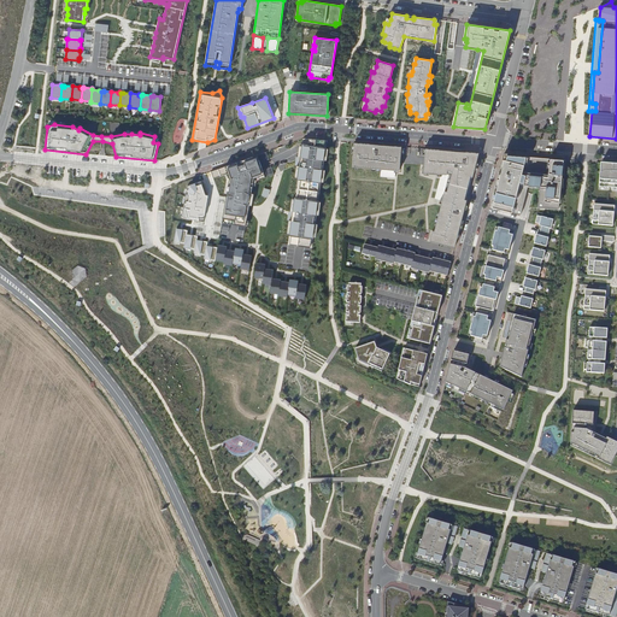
[(289,234),(288,245),(312,248),(313,238),(316,224),(317,215),(318,201),(322,182),(323,170),(324,160),(325,148),(327,141),(305,139),(303,140),(301,146),(300,158),(298,157),(297,157),(295,165),(297,165),(299,166),(298,177),(294,199),(293,212),(291,212),(289,212),(288,221),(289,221),(292,221),(289,234)]
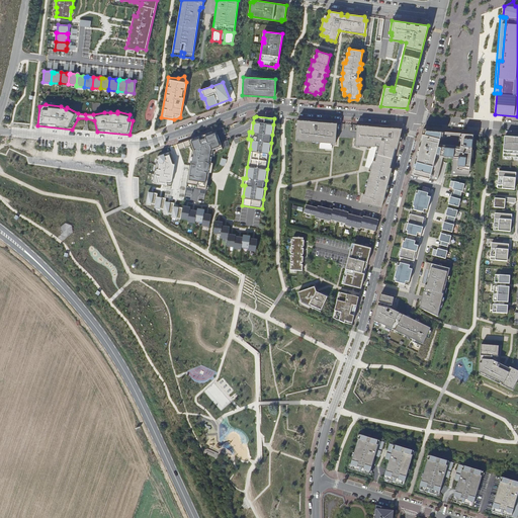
[(336,143),(337,130),(337,123),(297,119),(295,140),(320,142),(320,148),(332,149),(332,143),(336,143)]
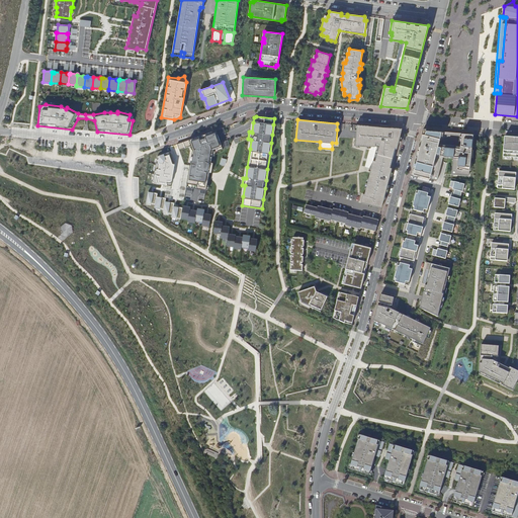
[(381,207),(402,128),(357,124),(355,145),(370,146),(365,167),(371,168),(364,194),(363,193),(361,201),(381,207)]
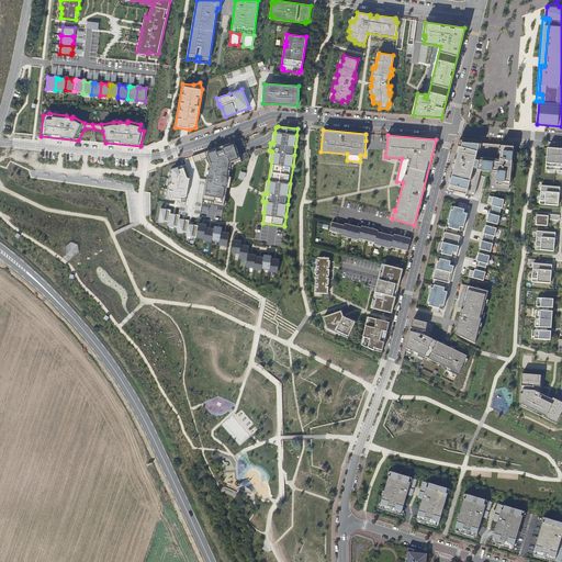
[(235,142),(237,148),(245,145),(243,138),(235,142)]
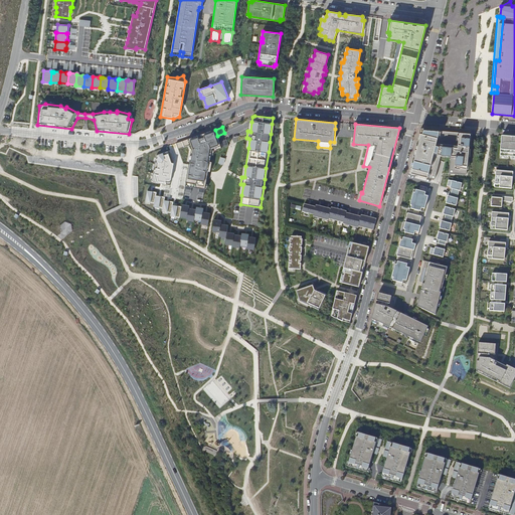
[(215,130),(176,143),(178,149),(188,146),(190,145),(191,150),(189,161),(185,186),(192,187),(198,188),(205,189),(206,184),(208,171),(210,161),(211,155),(211,152),(214,151),(221,148),(219,142),(217,136),(215,130)]
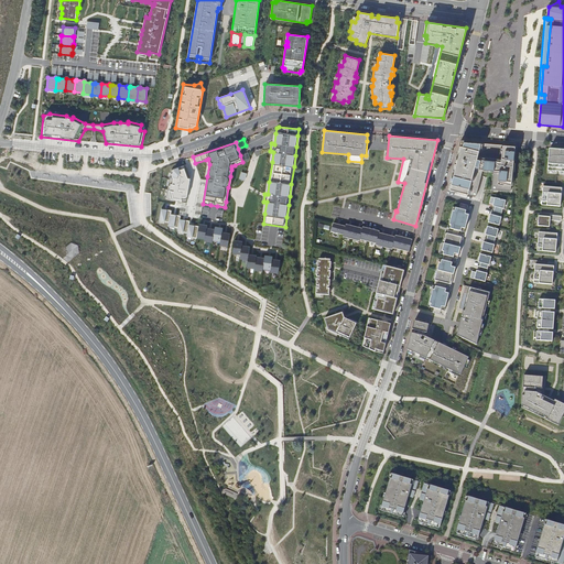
[(454,172),(449,190),(476,196),(483,170),(494,171),(491,190),(511,192),(516,147),(464,142),(461,149),(458,156),(456,156),(453,172),(454,172)]
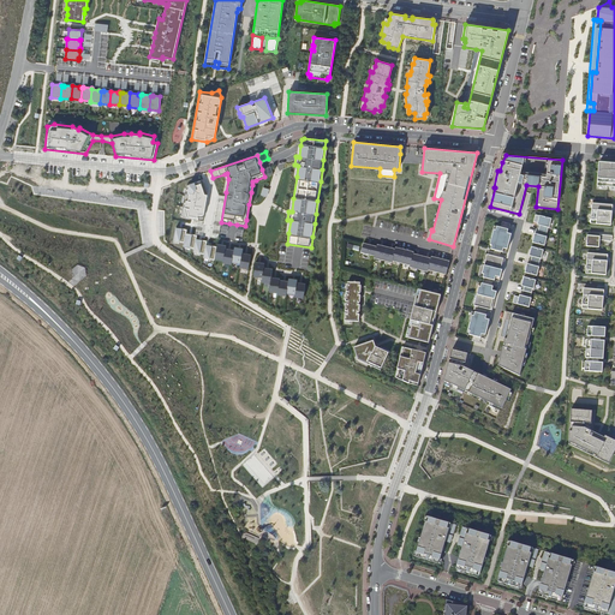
[(614,163),(599,162),(597,186),(614,186),(614,163)]
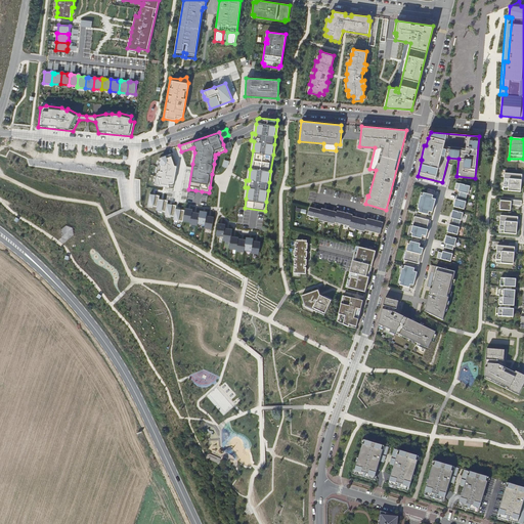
[(230,142),(223,144),(225,150),(232,148),(230,142)]
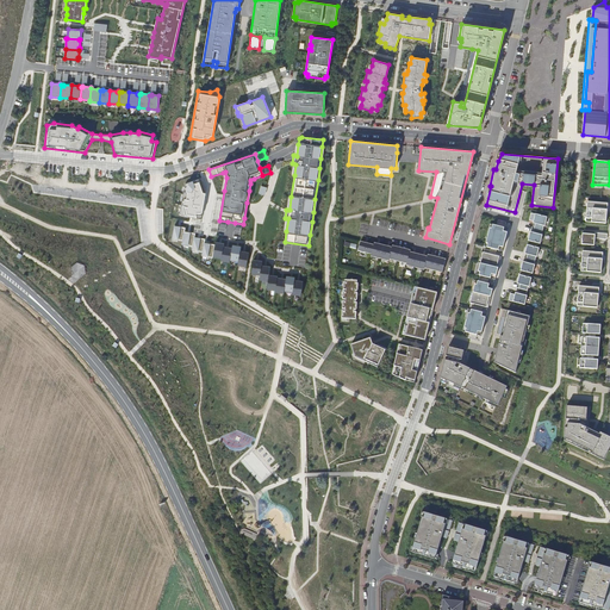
[(186,184),(180,216),(201,219),(206,192),(201,178),(186,184)]
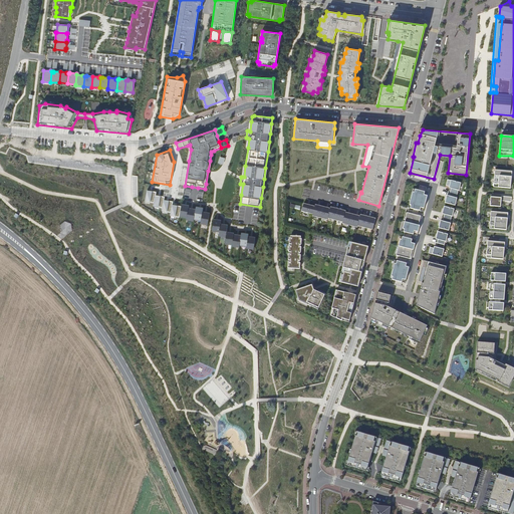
[(511,189),(511,180),(512,172),(495,170),(493,187),(511,189)]
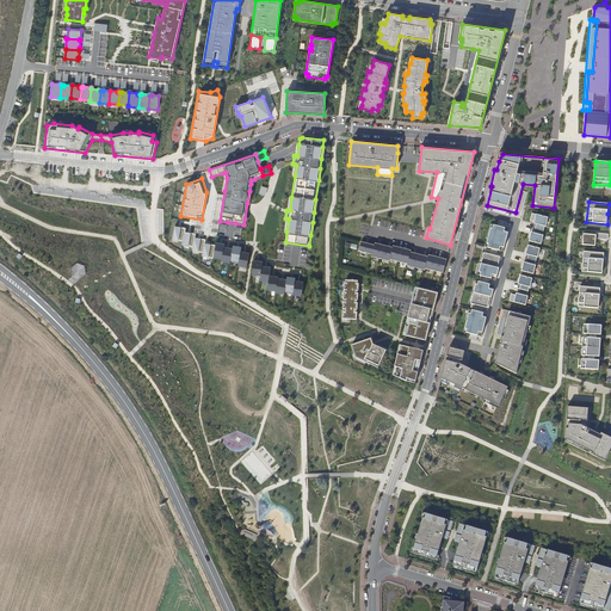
[(535,229),(543,232),(545,227),(548,217),(532,214),(530,221),(535,222),(534,223),(536,224),(535,229)]
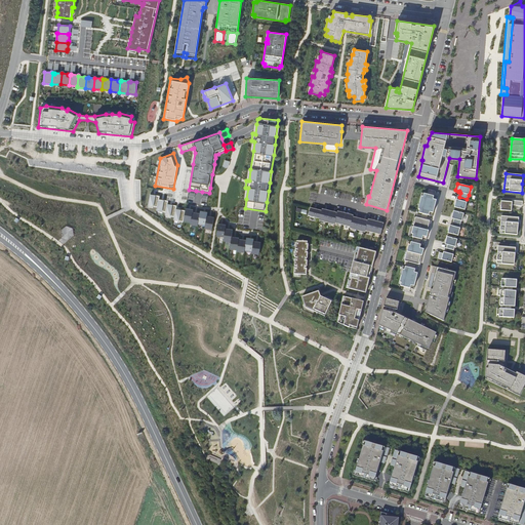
[(365,199),(322,188),(320,194),(363,205),(365,199)]
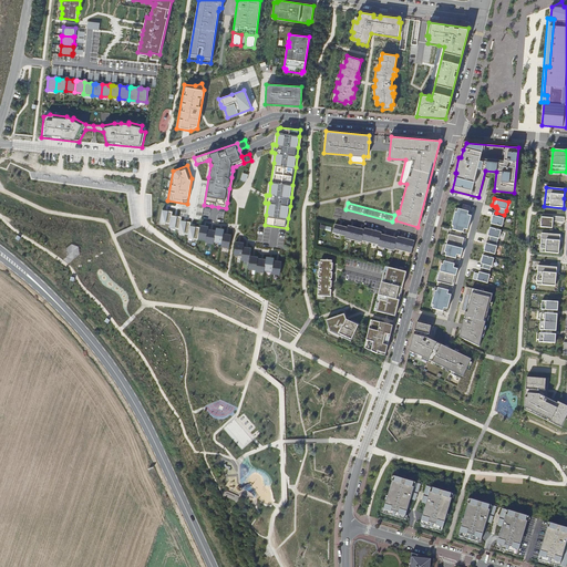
[(333,218),(340,219),(343,209),(336,207),(333,218)]
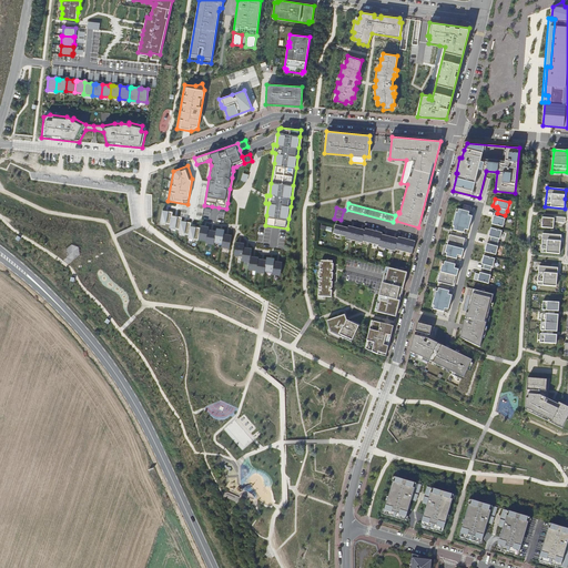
[(455,226),(454,230),(457,231),(463,232),(468,234),(473,213),(467,212),(463,210),(459,210),(458,213),(456,212),(453,226),(455,226)]
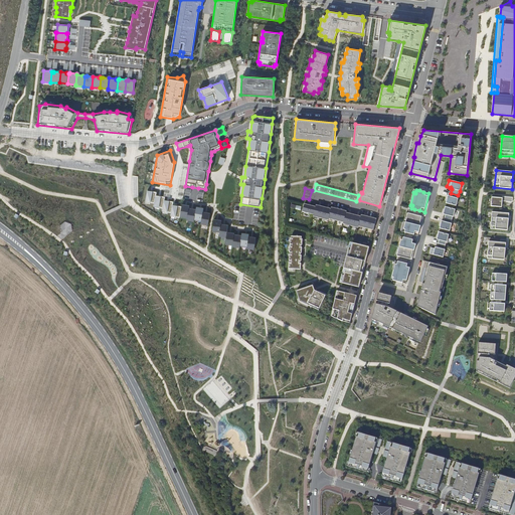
[(170,216),(180,217),(182,206),(173,205),(173,202),(164,200),(165,197),(156,195),(157,192),(147,191),(145,202),(154,203),(154,206),(163,208),(162,211),(171,213),(170,216)]
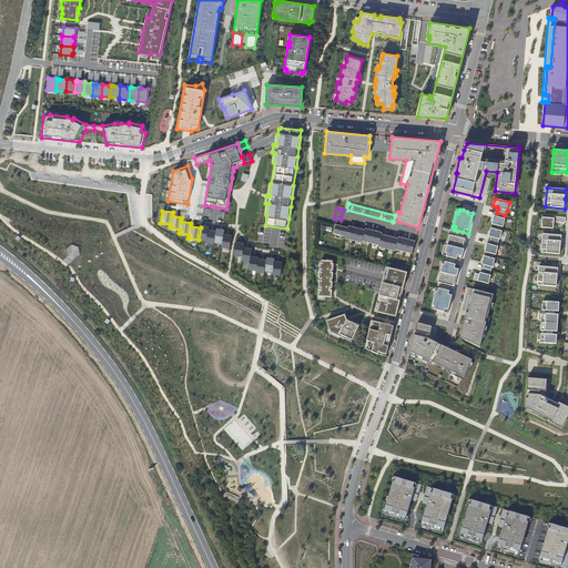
[(505,219),(505,215),(497,213),(496,216),(494,216),(492,224),(504,227),(505,219)]
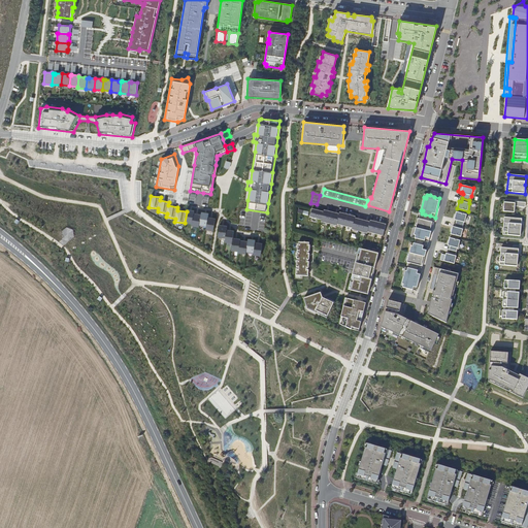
[(515,212),(515,206),(525,207),(526,202),(515,201),(515,203),(504,202),(503,211),(515,212)]
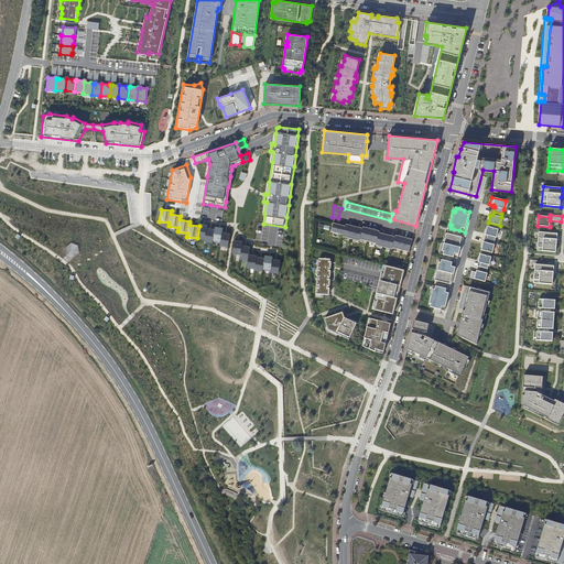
[(207,228),(207,225),(199,224),(197,237),(205,239),(205,241),(213,242),(213,240),(220,241),(220,246),(228,247),(230,234),(223,232),(224,228),(216,227),(215,229),(207,228)]
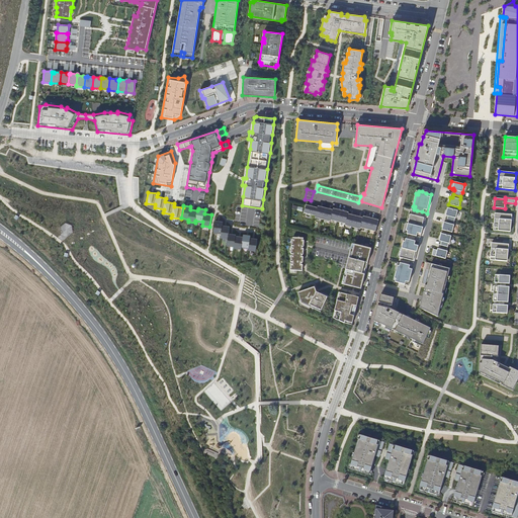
[(307,205),(304,212),(316,216),(318,208),(318,207),(307,205)]
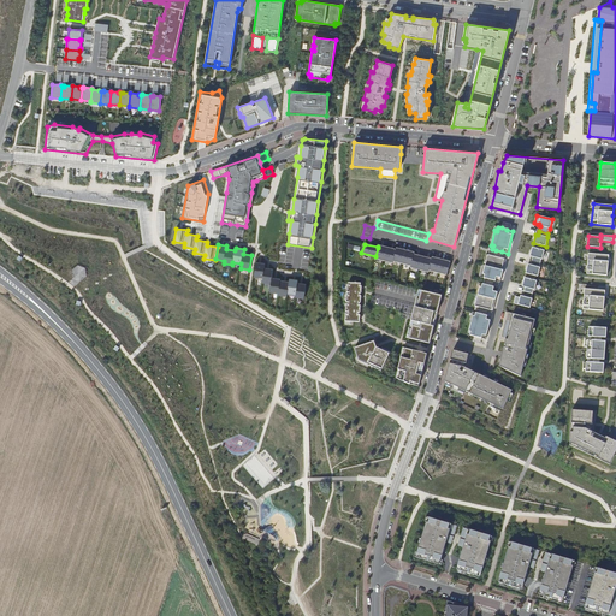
[(384,261),(388,248),(378,246),(378,247),(378,248),(375,256),(374,259),(384,261)]
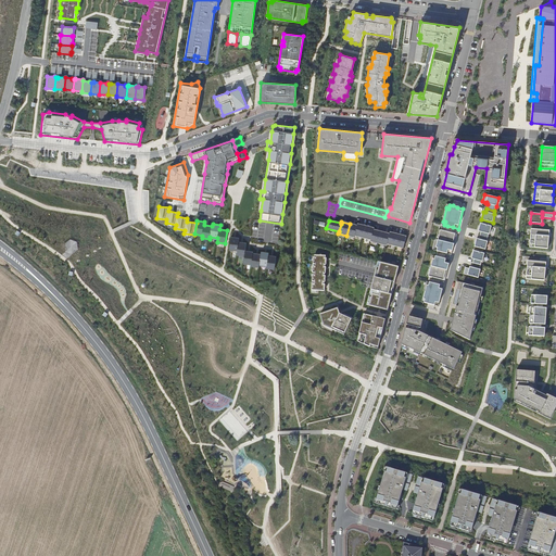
[(357,226),(350,224),(346,236),(354,238),(355,236),(357,226)]
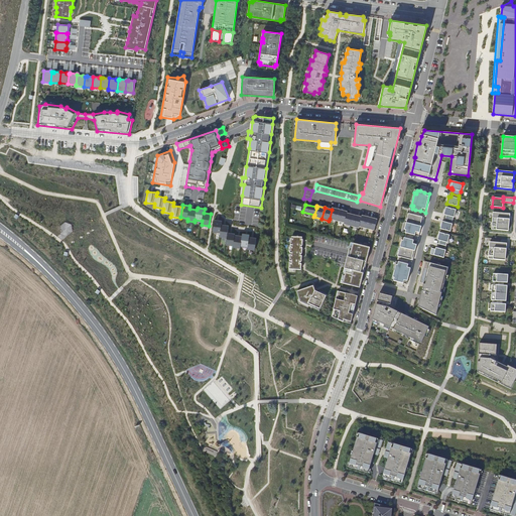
[(340,210),(332,208),(332,210),(330,219),(337,221),(340,210)]
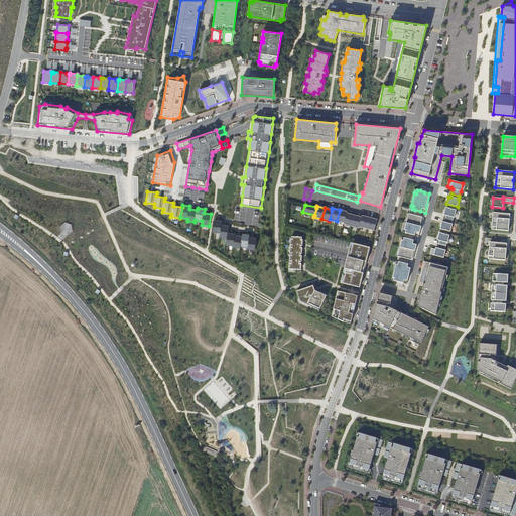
[(446,216),(445,219),(453,221),(454,217),(455,218),(457,210),(446,208),(444,215),(446,216)]
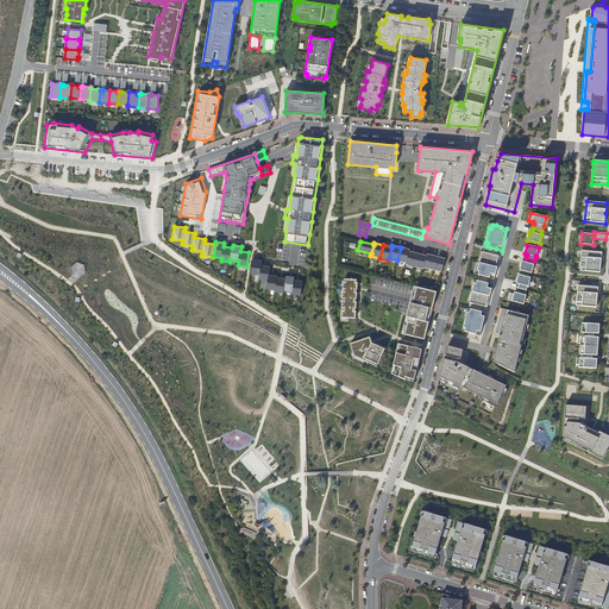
[(407,263),(409,251),(410,250),(401,248),(397,261),(406,263),(407,263)]
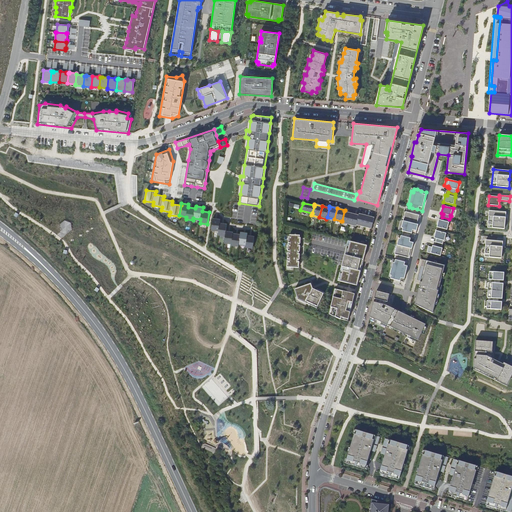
[(401,259),(404,259),(404,257),(410,258),(414,239),(409,238),(404,237),(406,232),(410,233),(416,235),(420,216),(415,214),(416,212),(414,211),(413,214),(411,213),(412,210),(407,209),(406,212),(405,212),(401,228),(403,228),(402,231),(403,231),(401,236),(400,239),(399,238),(395,255),(394,258),(399,259),(400,256),(402,256),(401,259)]
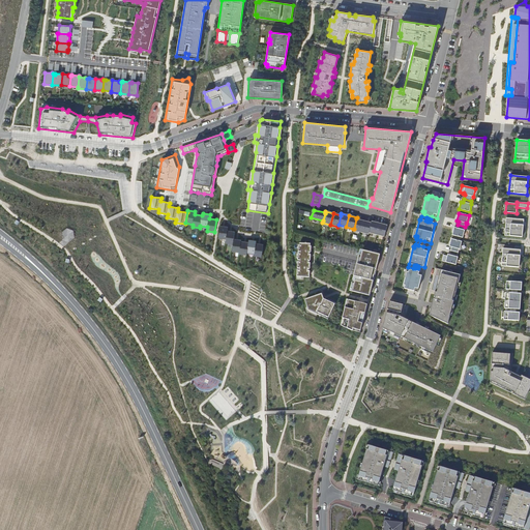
[(361,233),(363,221),(356,218),(354,229),(353,229),(353,231),(361,233)]
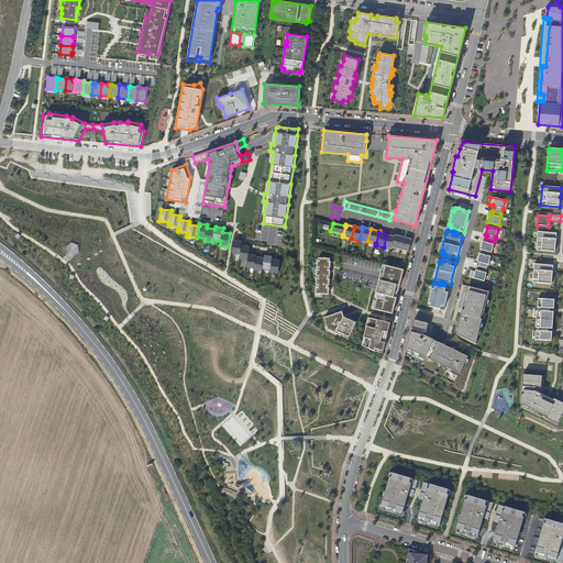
[(555,252),(555,243),(556,233),(538,232),(536,251),(555,252)]
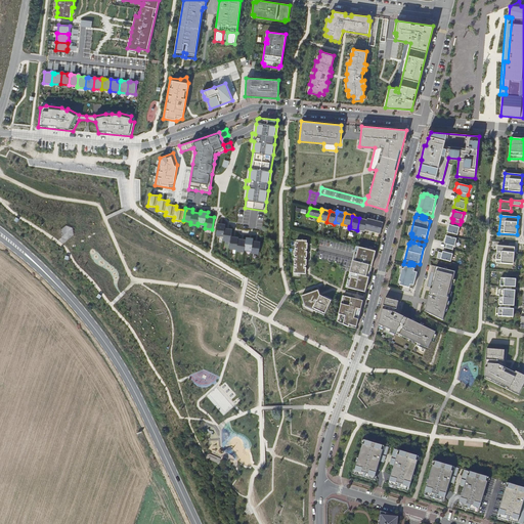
[(357,230),(364,232),(365,230),(364,230),(367,220),(359,218),(357,230)]
